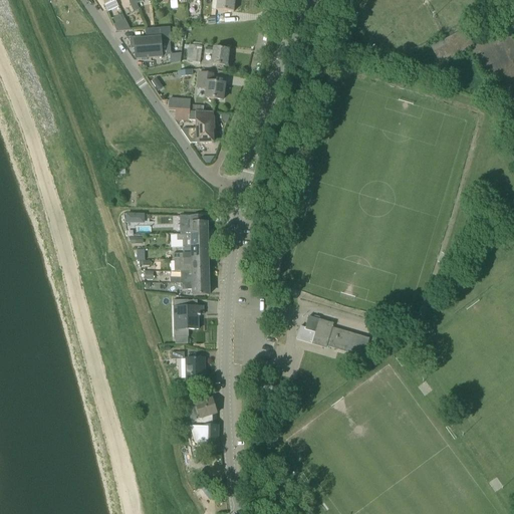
[(137,4),(135,0),(127,0),(134,12),(140,10),(137,4)]
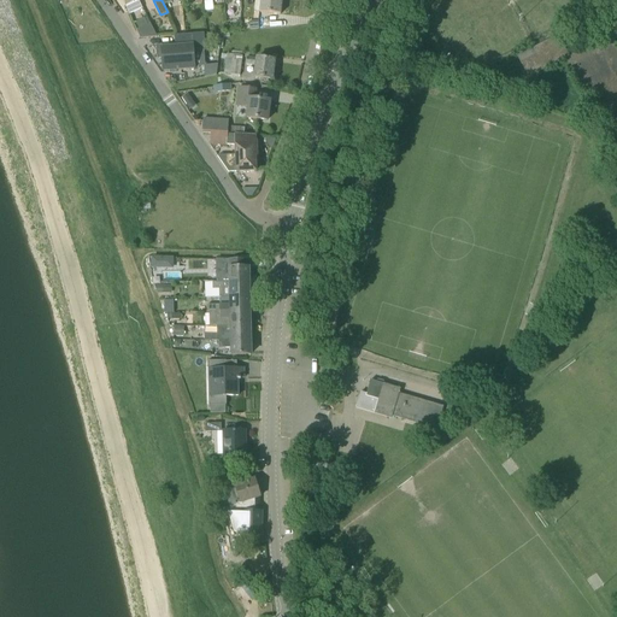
[(282,0),(278,0),(260,0),(259,12),(280,15),(282,0)]
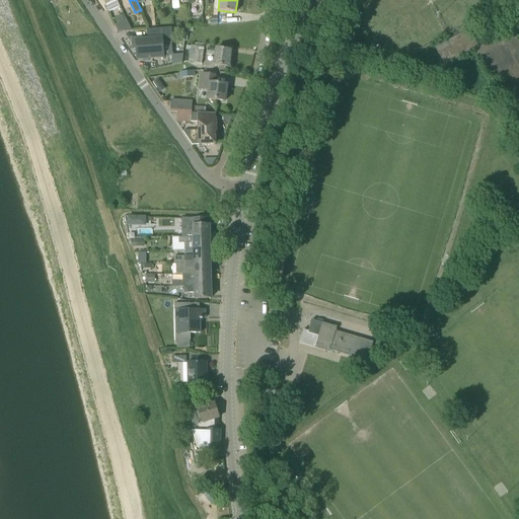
[(115,25),(118,32),(132,31),(127,19),(124,21),(121,15),(114,19),(117,24),(115,25)]
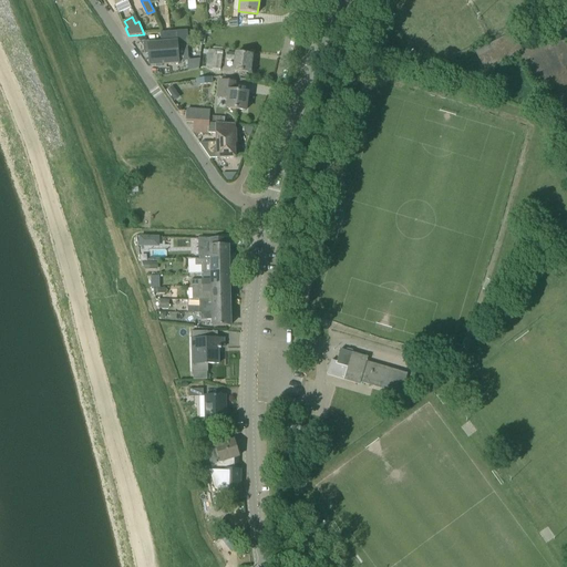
[(178,31),(161,32),(161,42),(156,42),(156,41),(144,41),(144,54),(150,53),(150,65),(178,63),(177,48),(188,47),(187,30),(178,31)]
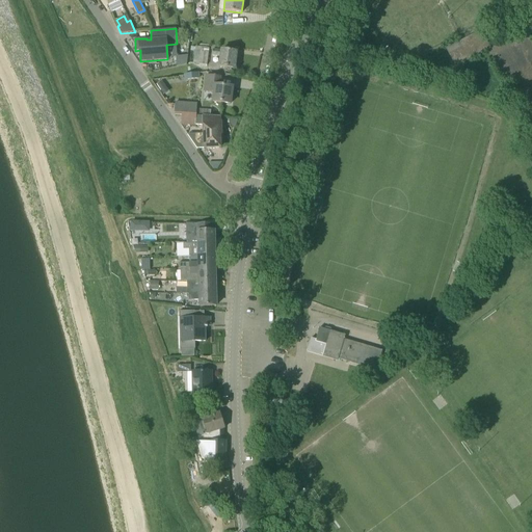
[(207,64),(209,48),(195,46),(193,63),(207,64)]
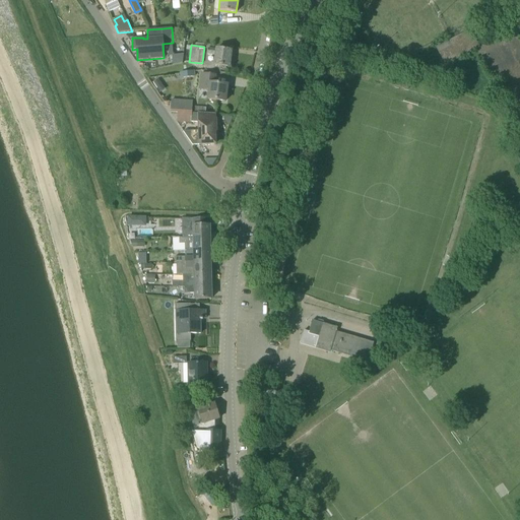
[(215,56),(214,65),(230,67),(232,51),(216,49),(216,50),(208,49),(207,55),(215,56)]
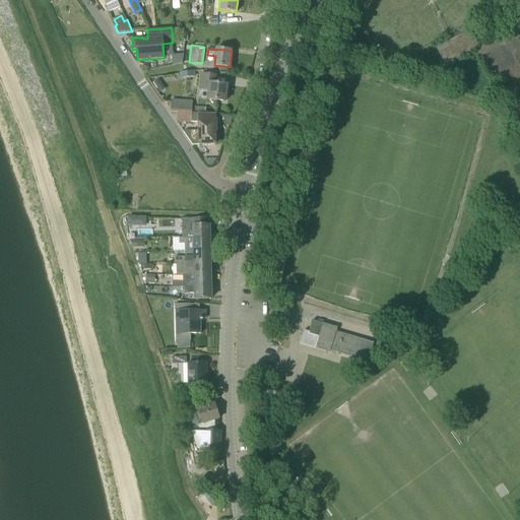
[(183,62),(182,55),(172,56),(173,65),(183,63),(183,62)]
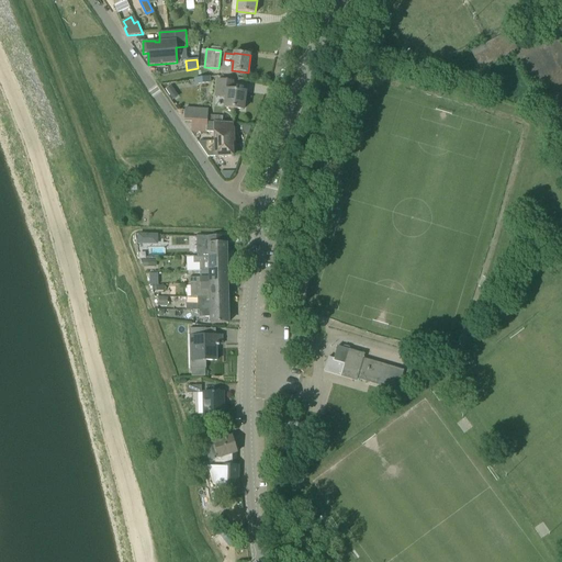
[(243,110),(246,92),(232,90),(233,81),(217,79),(215,97),(226,98),(225,108),(243,110)]
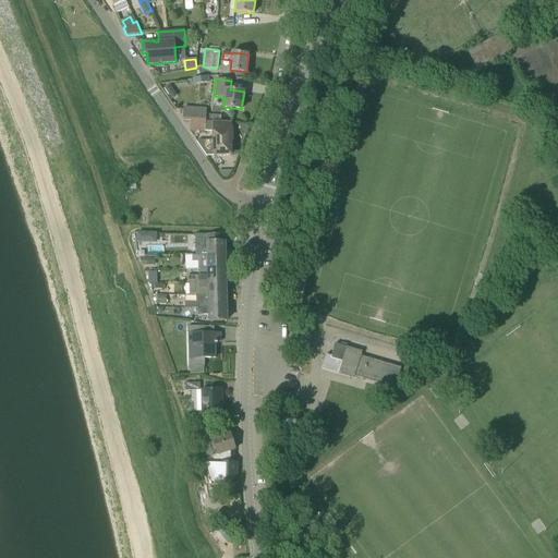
[(165,88),(168,94),(173,91),(170,85),(165,88)]
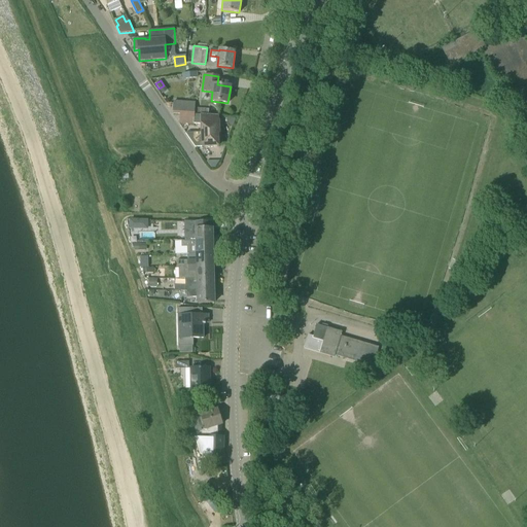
[(173,113),(180,114),(195,114),(195,103),(173,102),(173,113)]
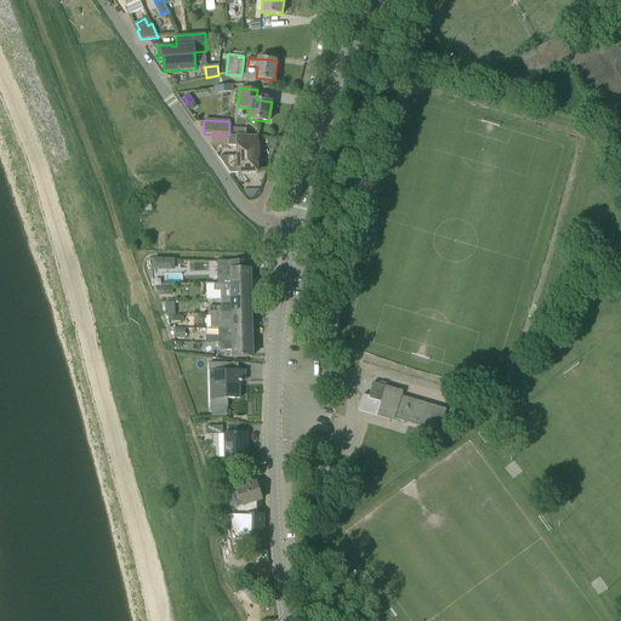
[(257,137),(246,136),(229,135),(212,135),(211,146),(237,147),(237,151),(238,174),(257,172),(257,159),(258,158),(257,137)]
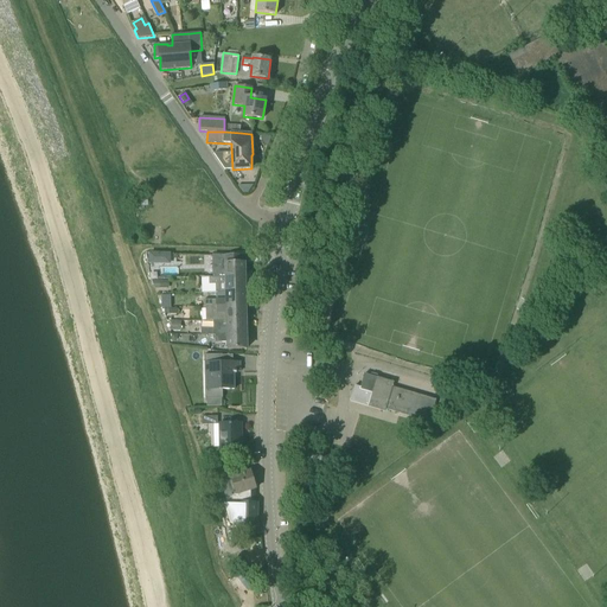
[(171,263),(171,254),(148,254),(148,263),(171,263)]
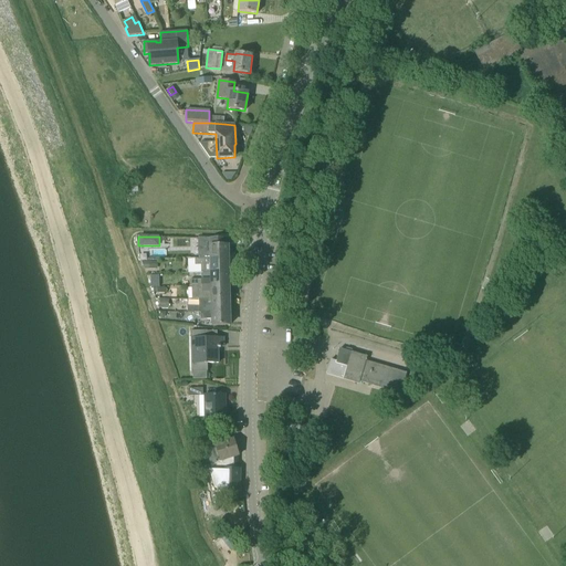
[(199,252),(195,252),(195,259),(228,259),(228,243),(210,244),(210,250),(199,250),(199,252)]
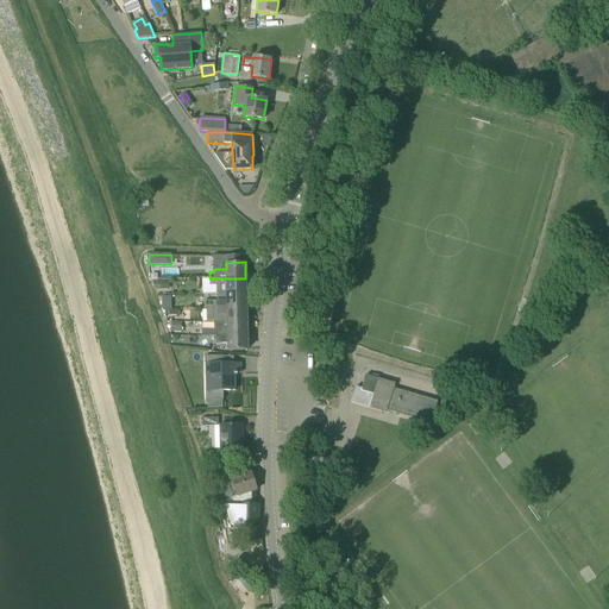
[(245,278),(209,278),(202,278),(202,294),(217,294),(227,294),(246,293),(245,278)]
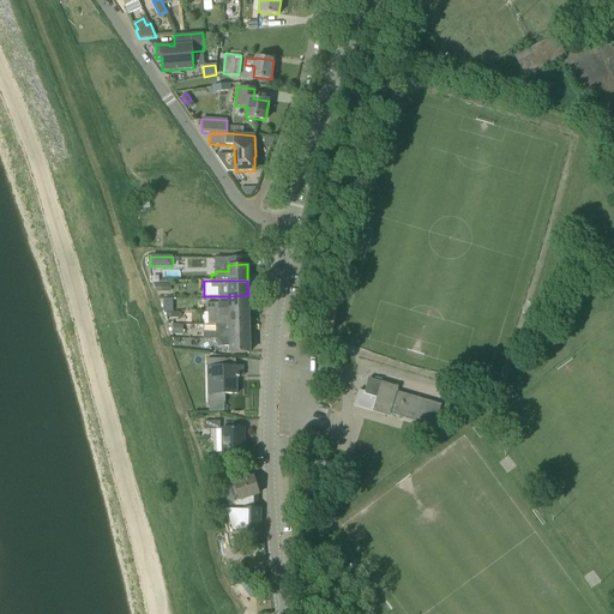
[(205,311),(208,311),(220,311),(248,309),(248,295),(229,296),(218,296),(218,304),(205,304),(205,311)]
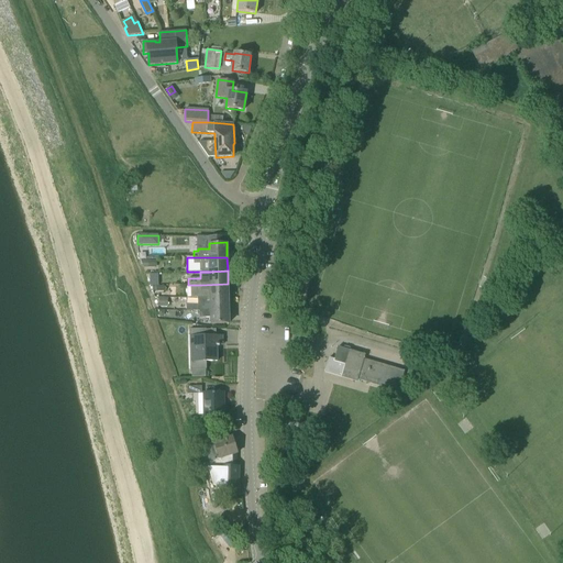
[(201,285),(190,285),(191,290),(200,290),(200,298),(210,298),(228,297),(228,284),(201,285)]
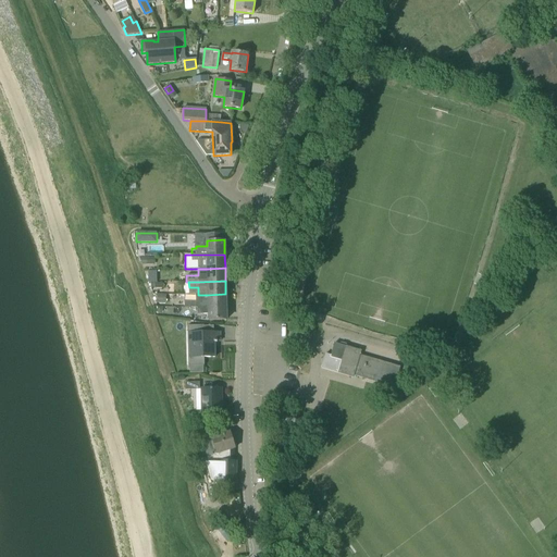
[(196,300),(185,300),(185,307),(196,308),(225,307),(225,294),(208,295),(198,295),(196,295),(196,300)]
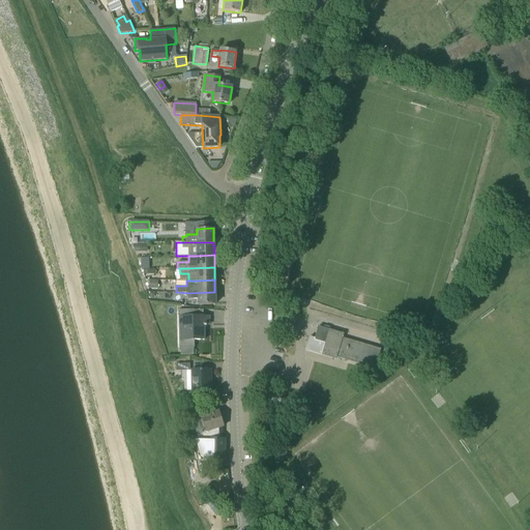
[(215,304),(214,292),(186,293),(187,293),(188,300),(199,299),(199,305),(215,304)]
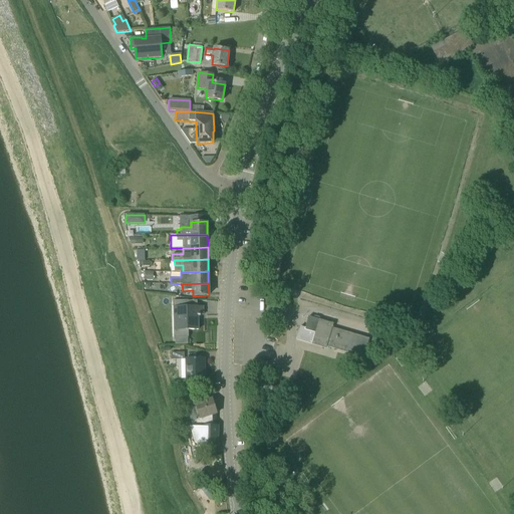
[(174,337),(176,337),(189,337),(189,330),(199,329),(198,316),(200,316),(200,315),(203,315),(203,307),(189,307),(188,300),(173,300),(174,337)]
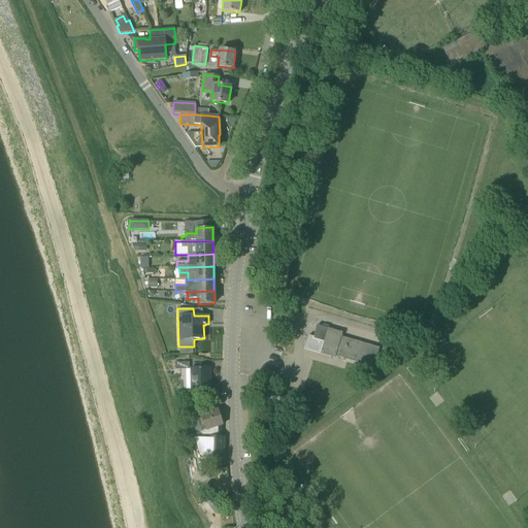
[(314,337),(308,336),(304,350),(335,359),(336,357),(373,367),(380,348),(341,337),(342,333),(317,326),(314,337)]
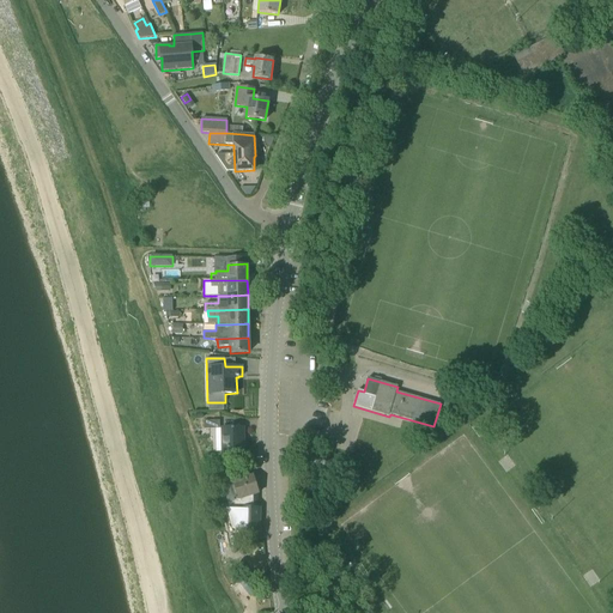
[(243,429),(243,428),(223,429),(223,453),(244,451),(243,442),(242,442),(242,429),(243,429)]
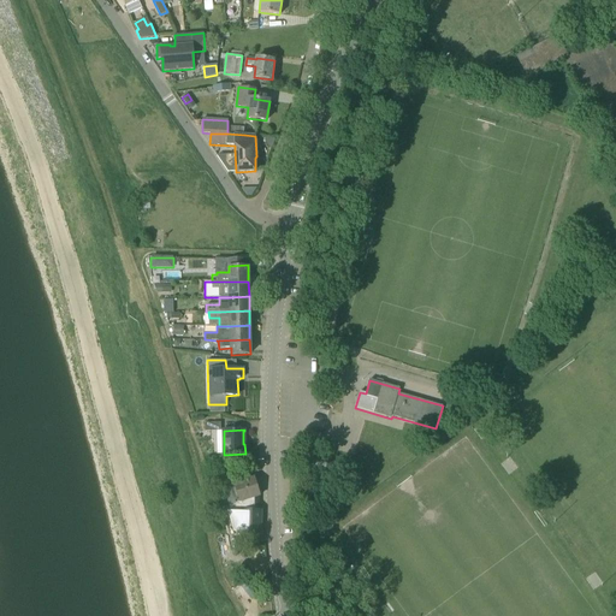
[(321,454),(315,449),(306,461),(312,466),(321,454)]
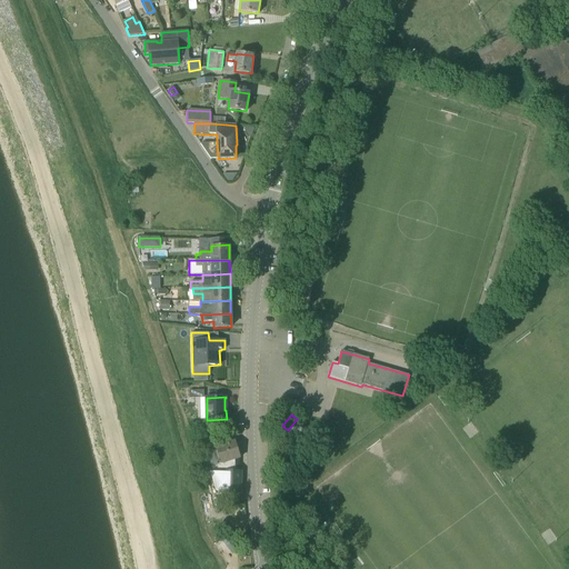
[(208,423),(200,426),(203,435),(211,431),(208,423)]
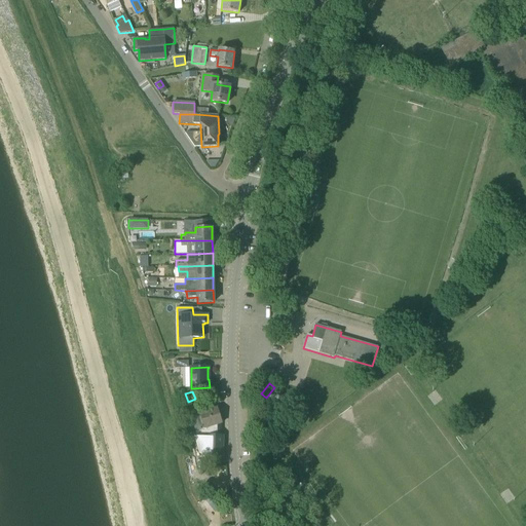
[(217,409),(205,412),(203,405),(199,406),(188,410),(195,431),(221,423),(217,409)]
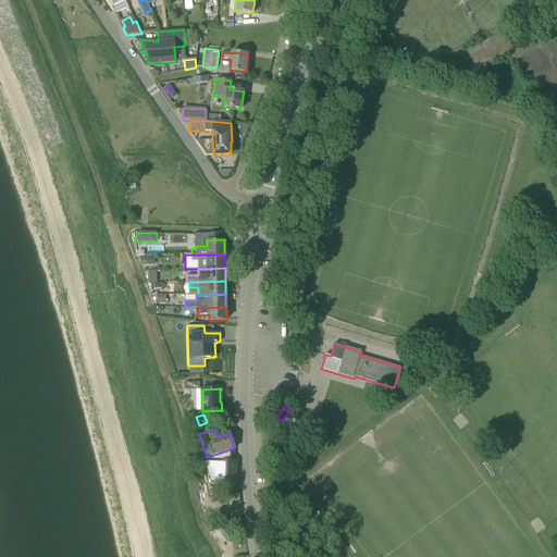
[(235,483),(235,462),(231,462),(231,460),(234,460),(234,448),(207,457),(209,463),(214,482),(235,483)]
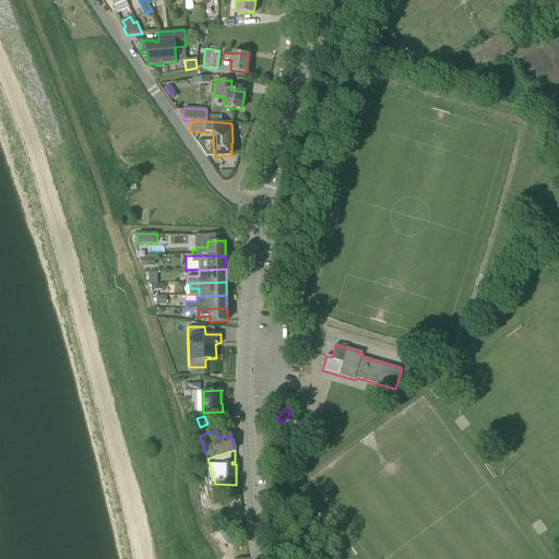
[(210,465),(207,459),(193,464),(195,470),(210,465)]
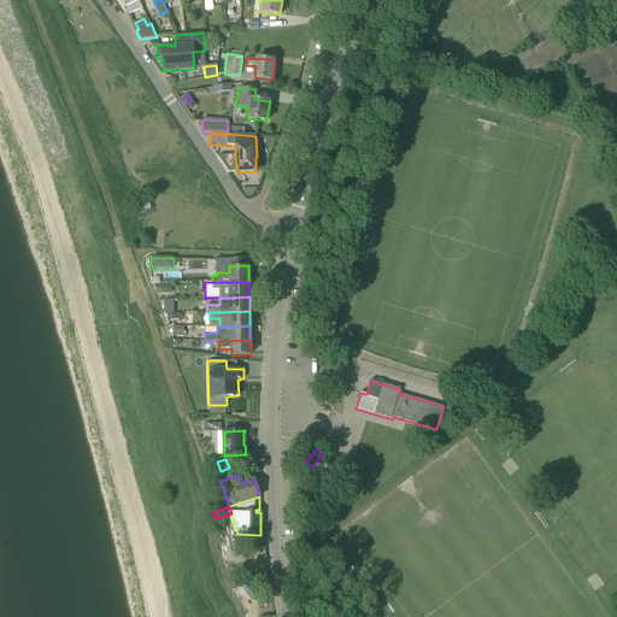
[(239,557),(235,535),(221,538),(224,559),(239,557)]
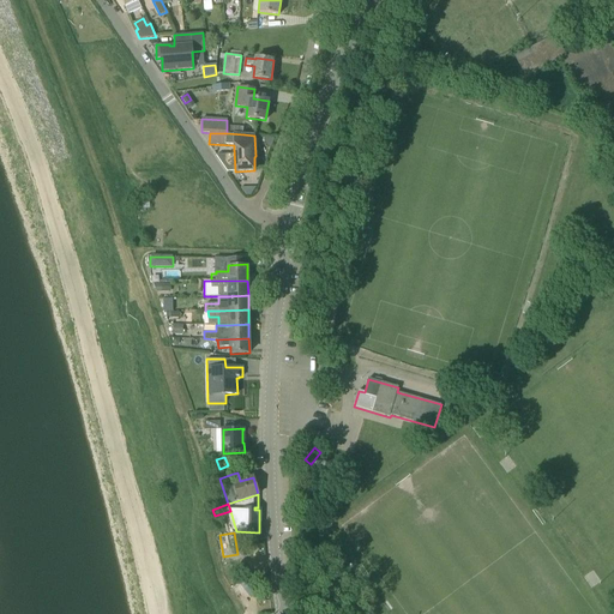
[(241,583),(253,597),(258,593),(247,578),(241,583)]
